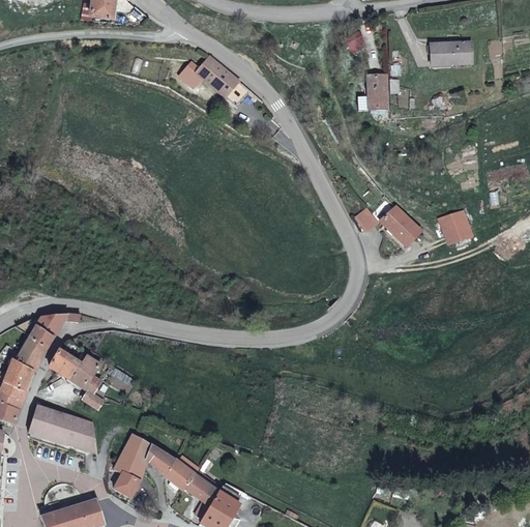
[(90,0),(89,10),(113,13),(115,0),(90,0)]
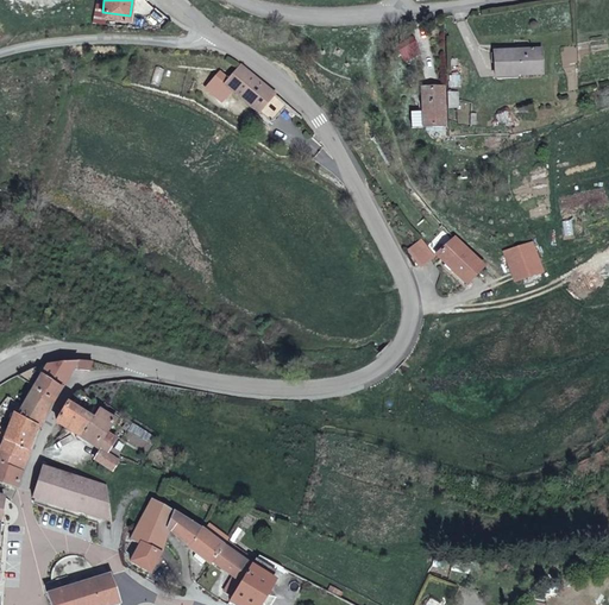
[(418,44),(413,36),(397,45),(401,54),(418,44)]
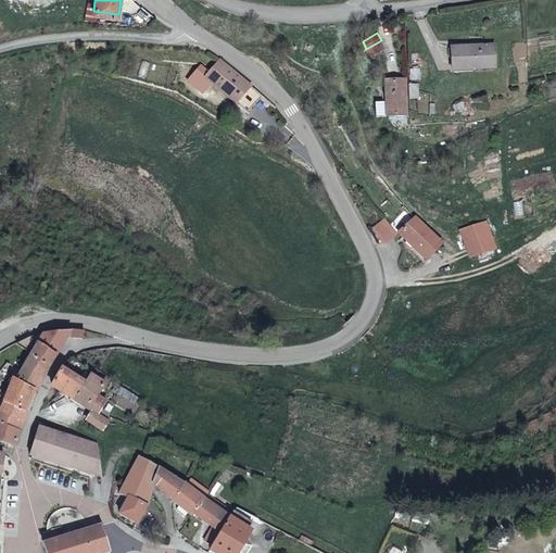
[(493,42),(452,46),(452,67),(495,65),(493,42)]
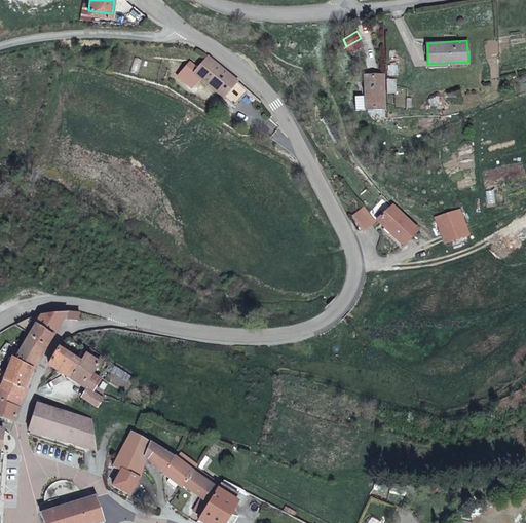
[(224,96),(237,78),(208,53),(194,71),(224,96)]
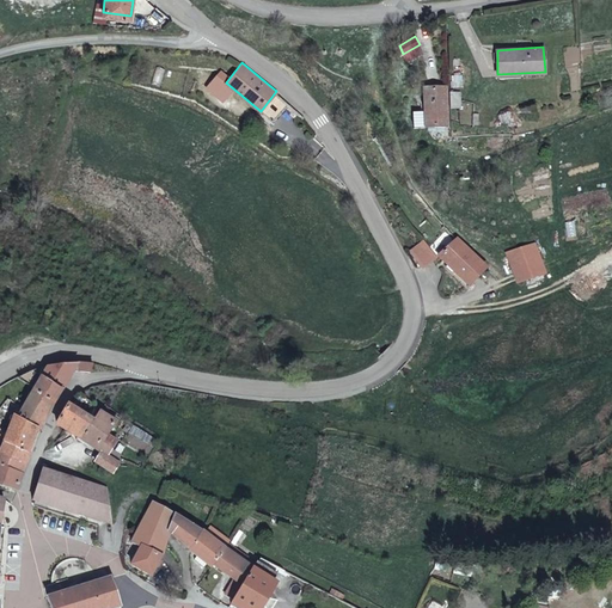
[(447,124),(446,85),(423,86),(424,110),(412,110),(414,126),(447,124)]
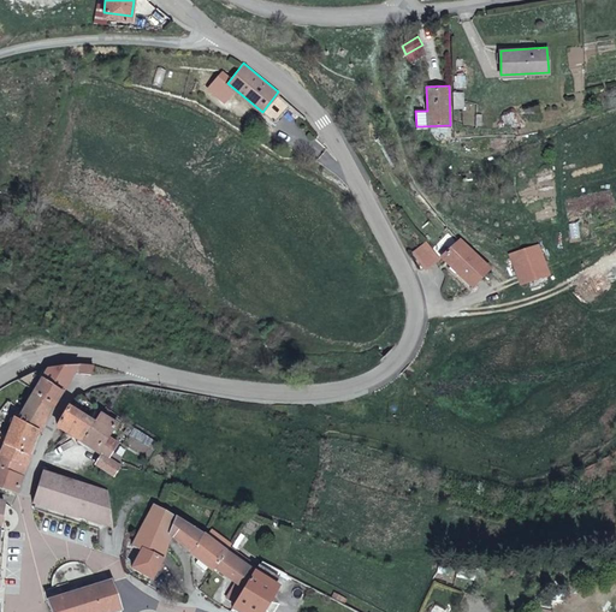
[(452,90),(452,106),(463,106),(462,90),(452,90)]
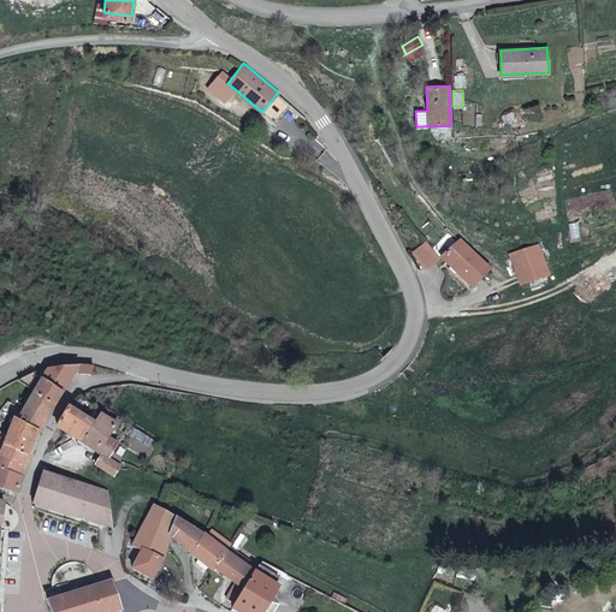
[(503,120),(522,122),(522,108),(504,107),(503,120)]
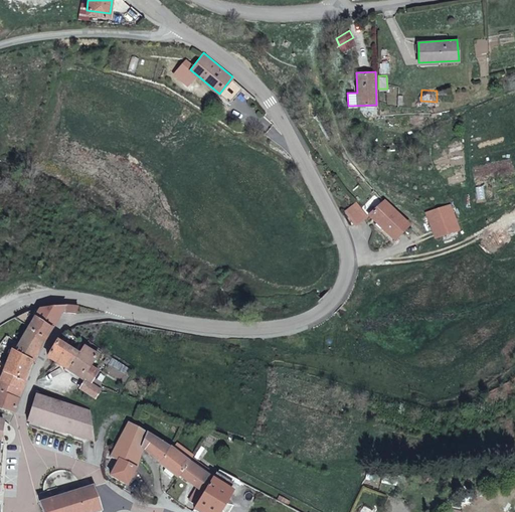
[(407,91),(396,96),(399,104),(410,98),(407,91)]
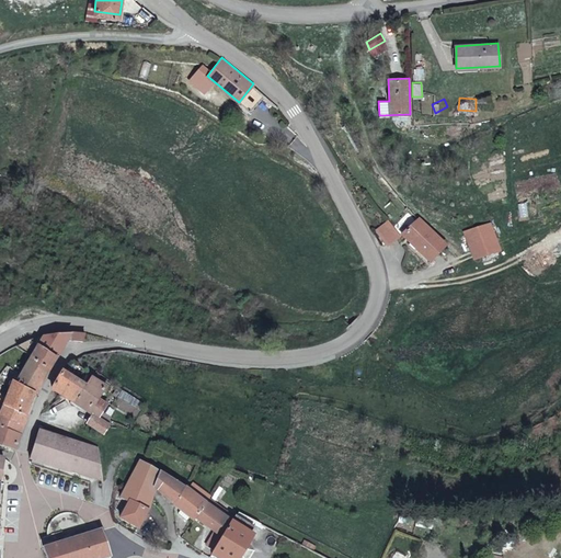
[(446,243),(441,238),(420,216),(401,231),(431,260),(446,243)]
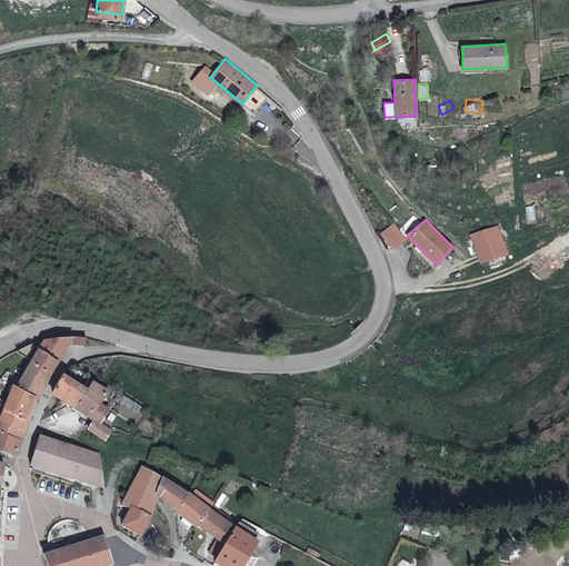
[(405,237),(393,221),(381,231),(392,247),(405,237)]
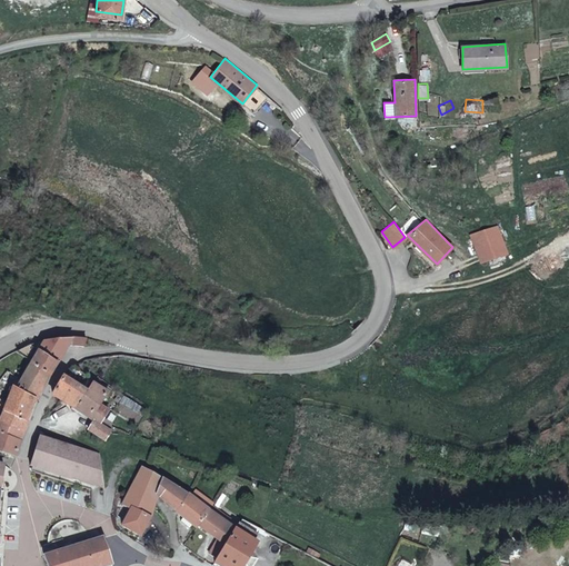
[(507,252),(502,238),(498,225),(481,230),(486,246),(476,249),(480,261),(481,260),(486,259),(507,252)]
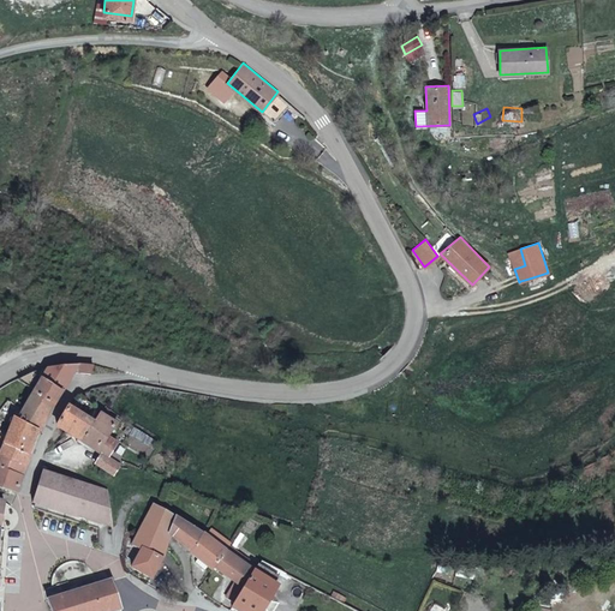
[(525,265),(520,249),(509,252),(514,269),(525,265)]
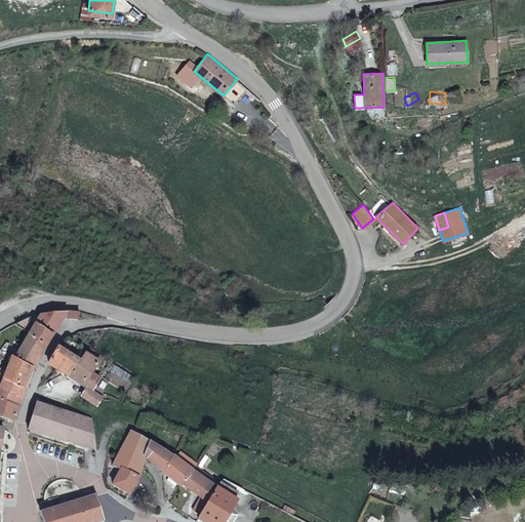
[(14,357),(32,365),(34,367),(38,359),(63,316),(77,317),(80,310),(41,311),(15,356),(14,357)]
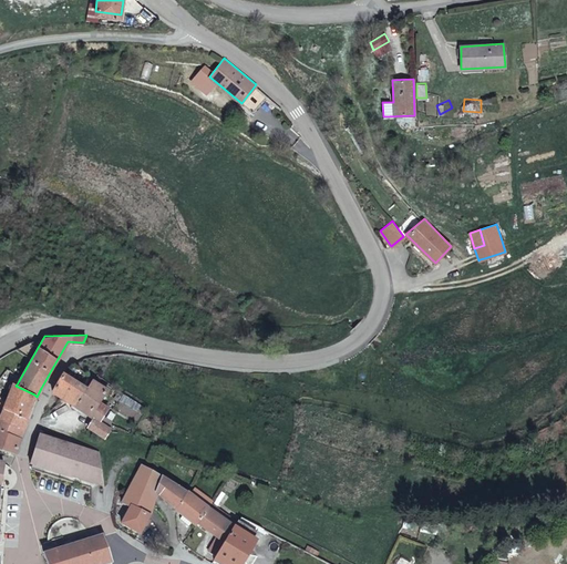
[(52,390),(75,404),(92,416),(93,417),(88,426),(104,436),(109,429),(110,427),(100,419),(107,407),(99,401),(107,388),(92,379),(86,387),(85,387),(63,372),(52,390)]
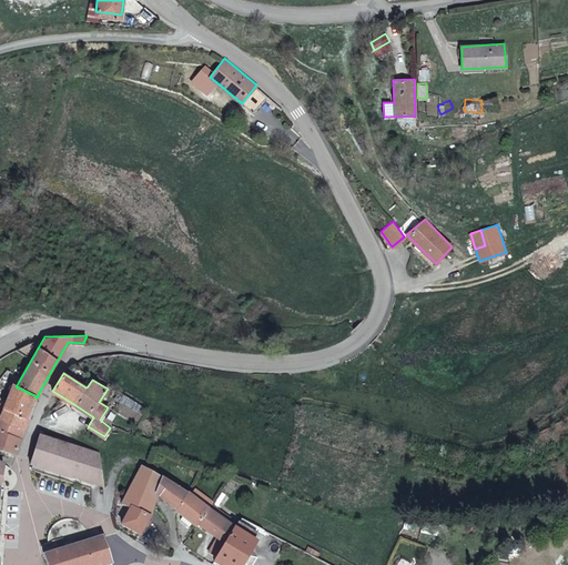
[(27,416),(27,415),(34,395),(16,386),(17,385),(12,384),(10,389),(4,403),(0,401),(0,410),(2,411),(3,407),(27,416)]
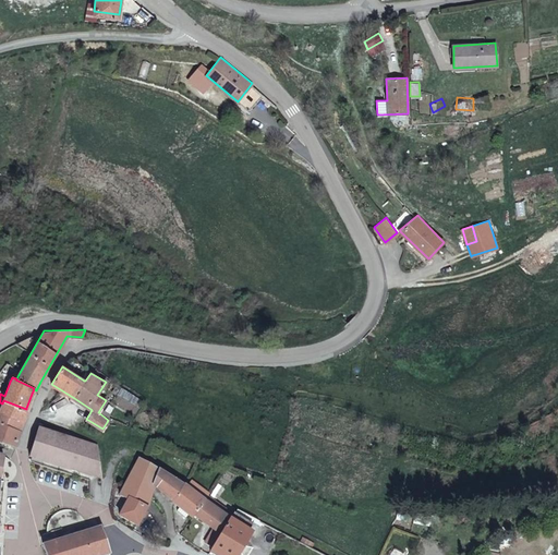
[(121,385),(118,391),(136,402),(141,395),(121,385)]
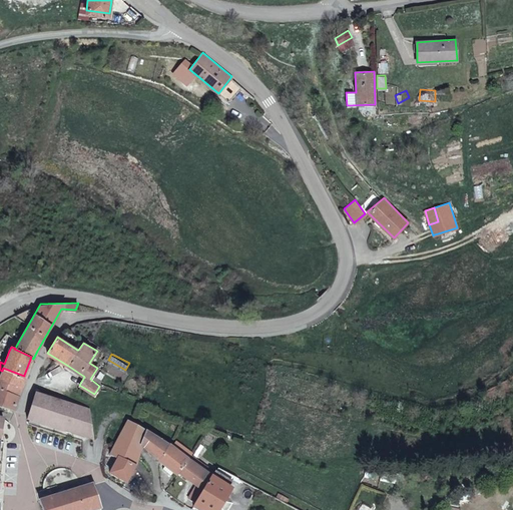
[(0,376),(0,377),(22,386),(25,376),(24,375),(24,376),(3,368),(2,371),(0,376)]
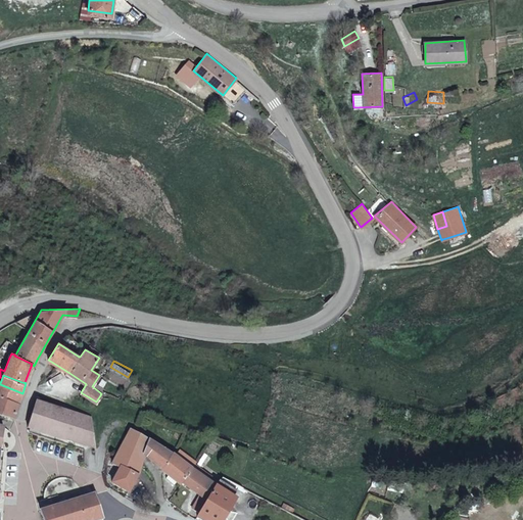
[(0,394),(18,403),(22,393),(0,384),(0,394)]
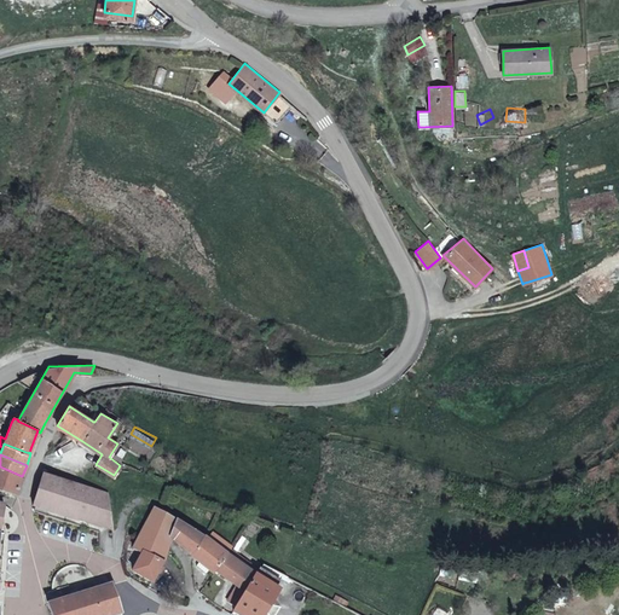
[(0,486),(16,492),(22,476),(0,466),(0,486)]
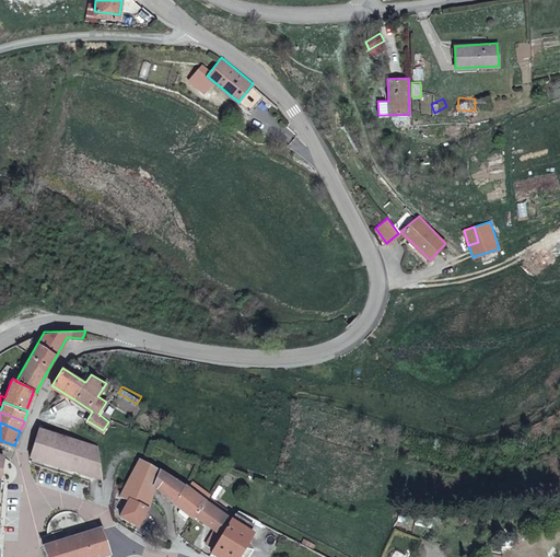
[(38,427),(30,455),(102,475),(97,444),(38,427)]
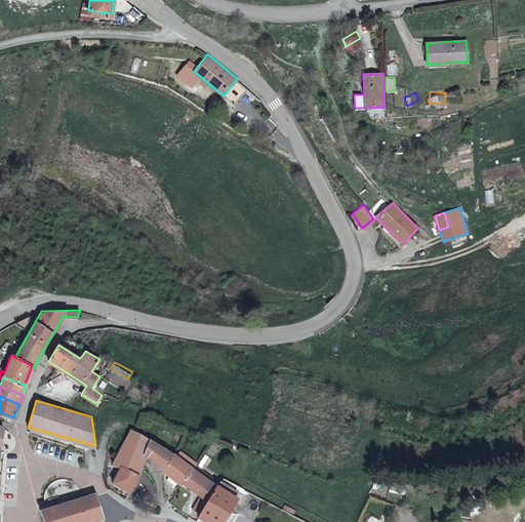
[(113,464),(120,468),(113,482),(128,491),(137,475),(145,455),(161,469),(168,473),(177,480),(182,483),(183,481),(201,494),(193,508),(199,513),(198,517),(206,521),(217,521),(234,496),(240,486),(221,477),(216,485),(213,483),(216,478),(196,464),(198,460),(180,448),(175,455),(170,452),(149,441),(131,430),(113,464)]
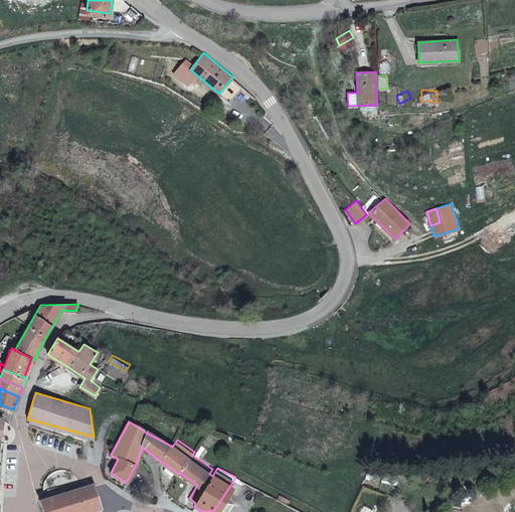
[(171,474),(174,471),(165,464),(163,468),(171,474)]
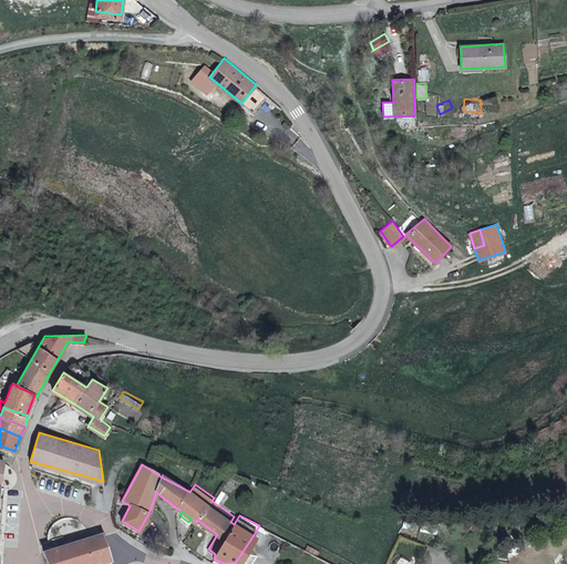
[(94,563),(110,560),(100,533),(44,551),(49,563),(94,563)]
